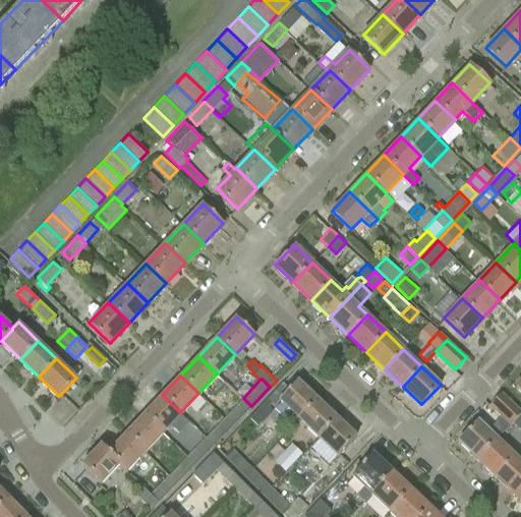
[(300,417),(317,399),(298,381),(288,391),(281,384),(267,398),(274,405),(280,399),(300,417)]
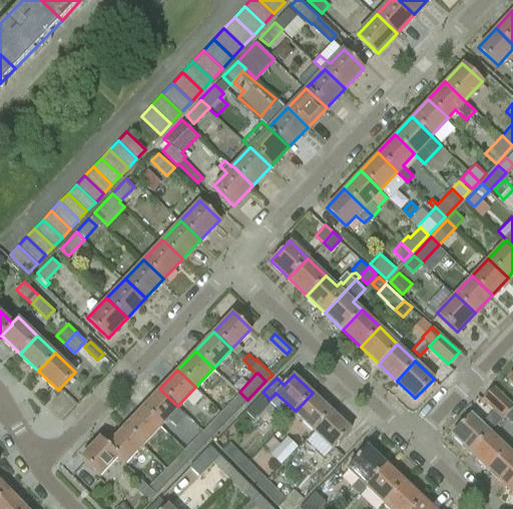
[(504,415),(512,405),(494,388),(483,399),(502,417),(504,415)]
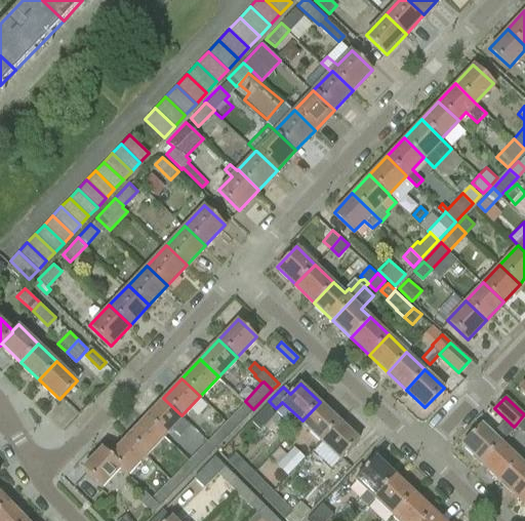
[(182,415),(163,398),(146,417),(163,435),(182,415)]
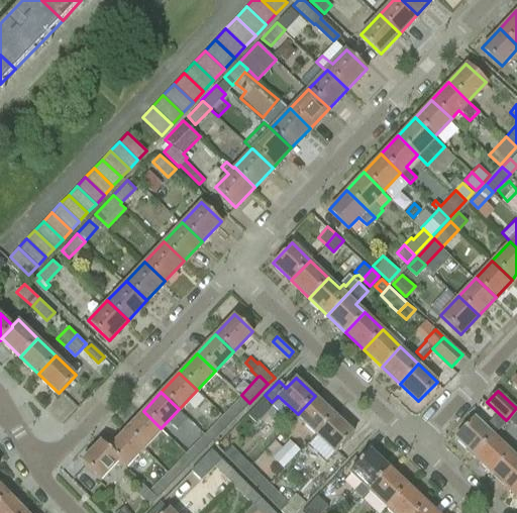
[(249,403),(241,395),(231,405),(225,400),(218,408),(223,412),(222,413),(231,422),(249,403)]
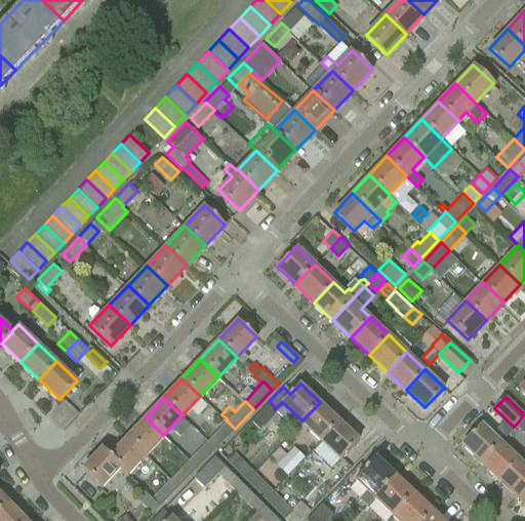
[(338,421),(320,402),(303,421),(321,439),(338,421)]
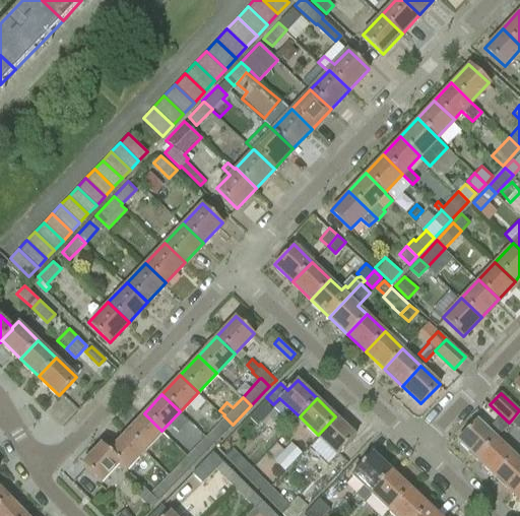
[(476,456),(495,437),(477,420),(481,415),(475,409),(470,414),(476,420),(458,439),(476,456)]
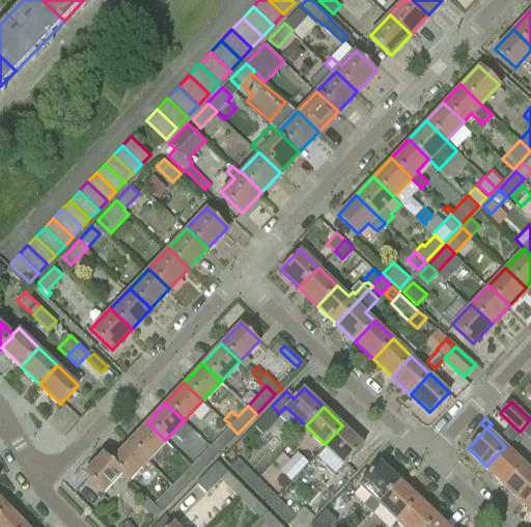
[(530,419),(522,430),(530,437),(530,435),(530,419)]
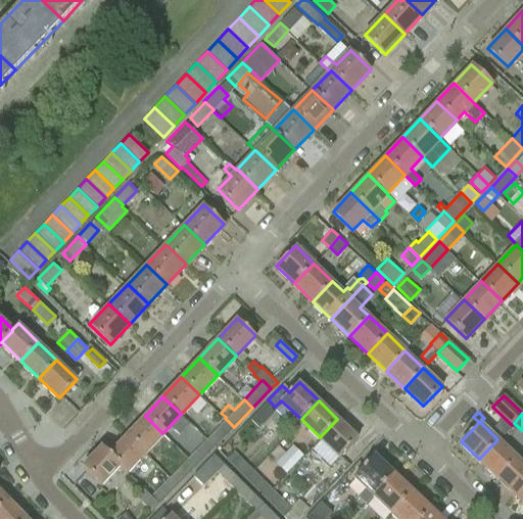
[(162,433),(145,416),(127,435),(145,453),(162,433)]
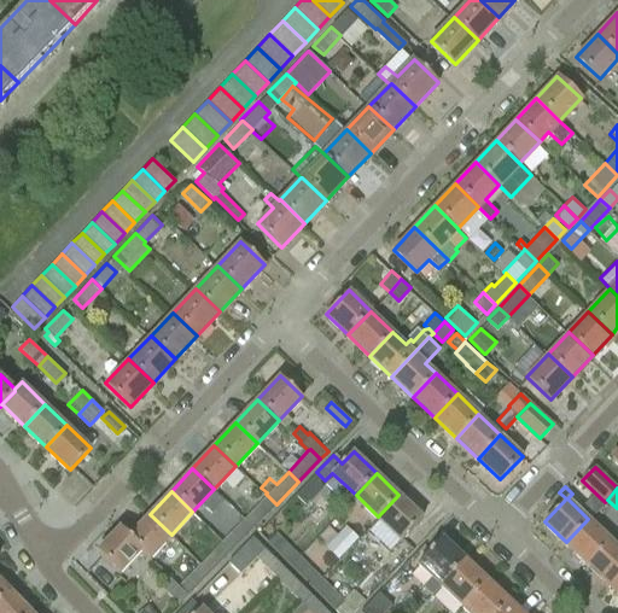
[(277,505),(266,494),(244,517),(255,527),(277,505)]
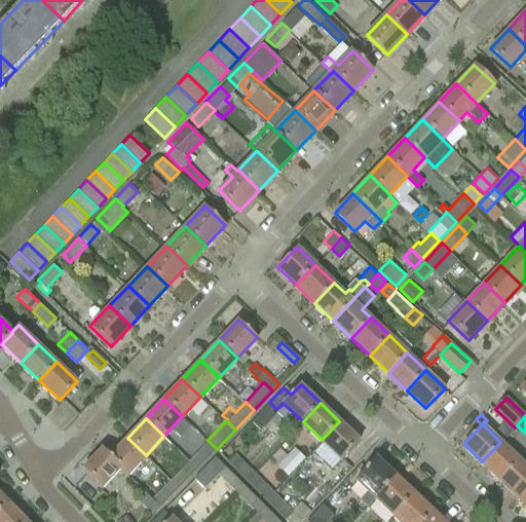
[(360,440),(339,421),(322,440),(342,458),(360,440)]
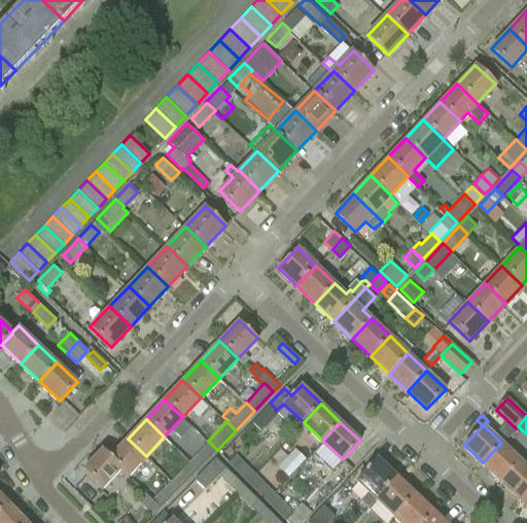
[(128,439),(110,457),(120,468),(128,476),(146,456),(128,439)]
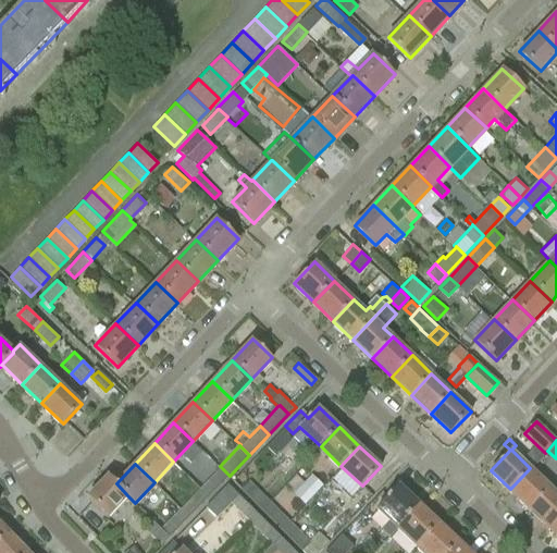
[(230,476),(220,466),(200,487),(210,495),(230,476)]
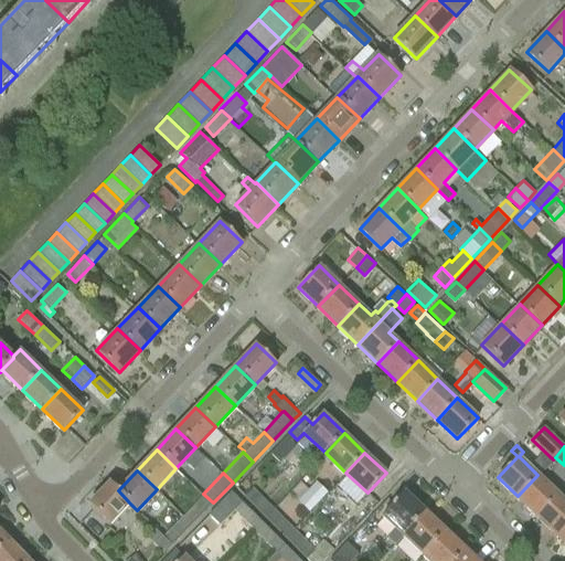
[(537,475),(518,496),(537,515),(557,494),(537,475)]
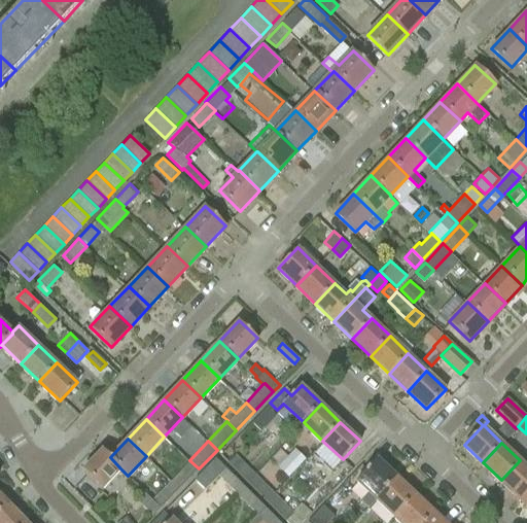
[(295,445),(280,464),(291,474),(307,454),(295,445)]
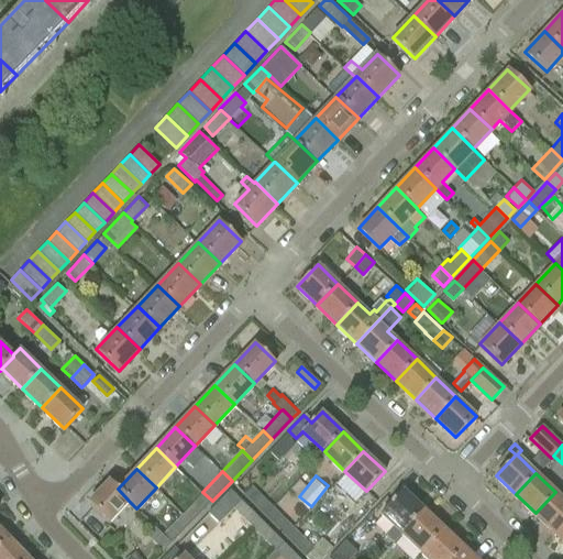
[(129,501),(118,489),(110,481),(89,503),(109,522),(129,501)]
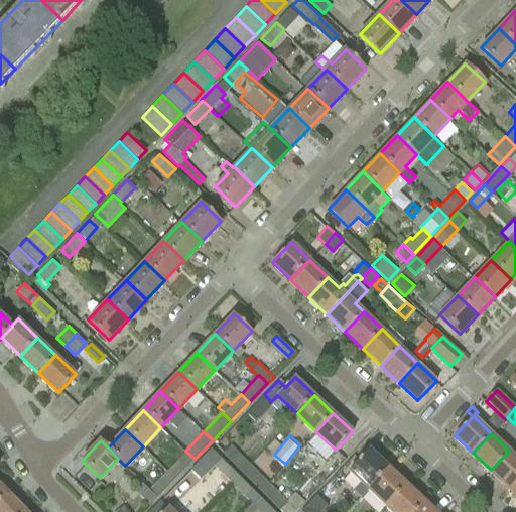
[(242,471),(250,463),(231,444),(223,452),(242,471)]
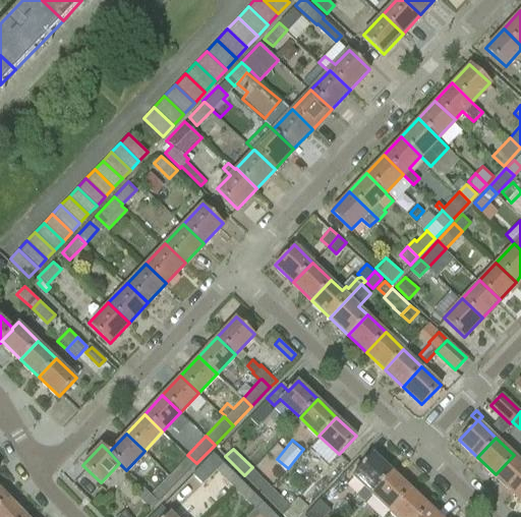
[(215,468),(222,461),(214,451),(192,474),(200,482),(215,468)]
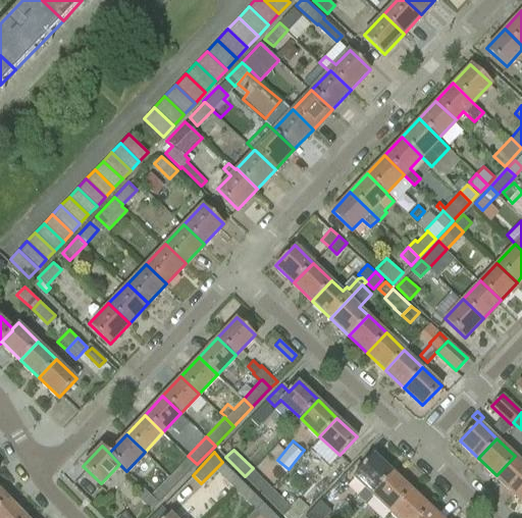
[(372,493),(393,471),(374,454),(354,475),(365,486),(358,495),(364,502),(373,494),(372,493)]
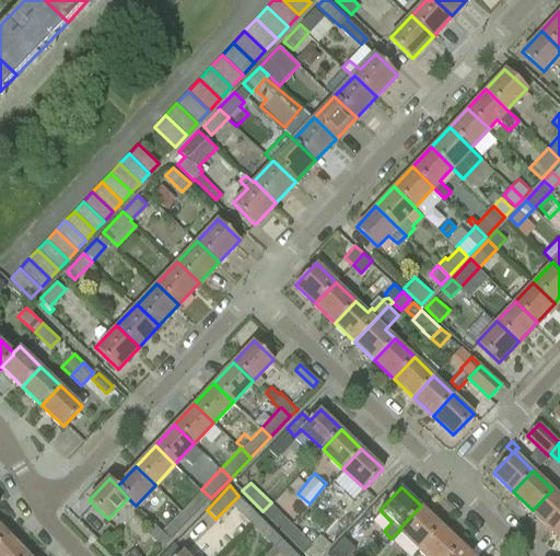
[(201,489),(182,509),(191,519),(211,498),(201,489)]
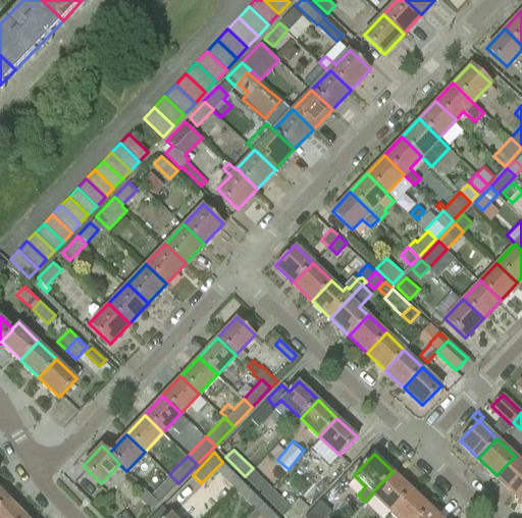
[(521,462),(515,456),(497,475),(515,493),(521,484),(521,462)]
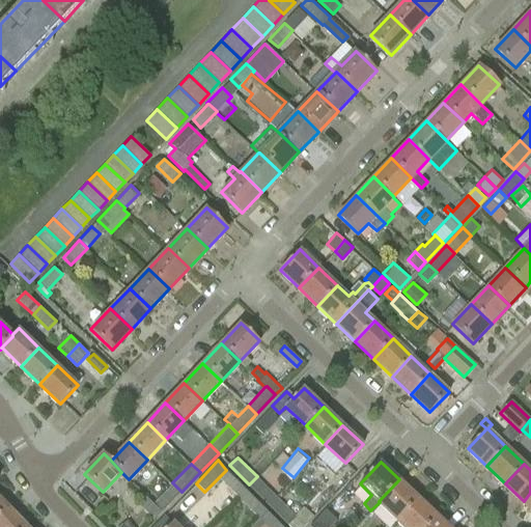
[(239,497),(246,490),(226,470),(219,477),(239,497)]
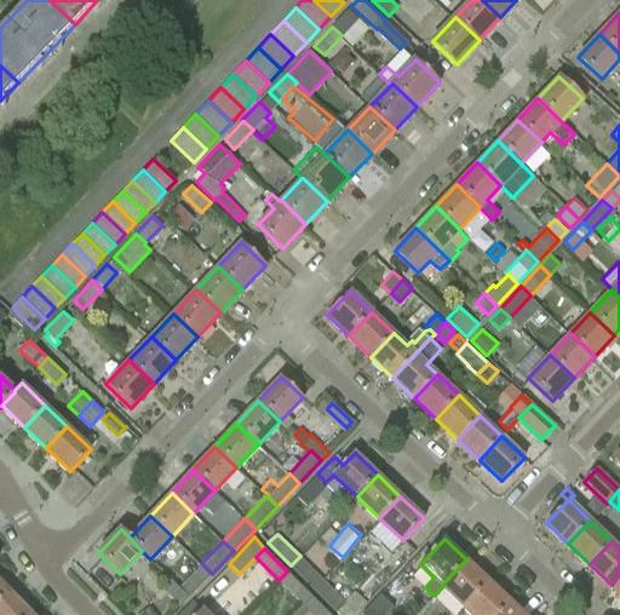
[(322,579),(300,556),(291,565),(313,587),(322,579)]
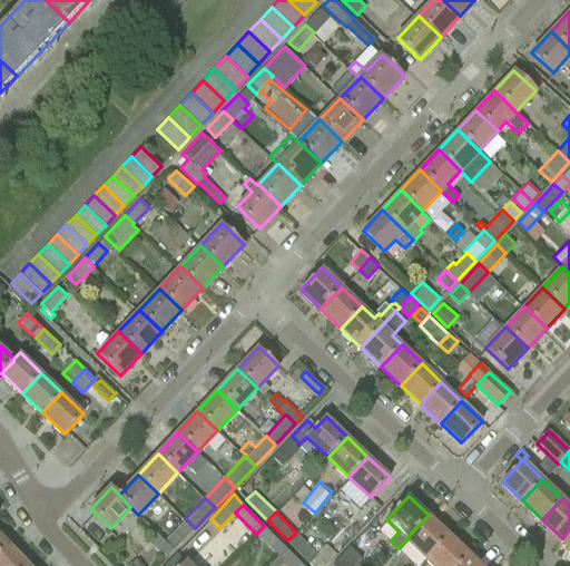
[(449,535),(429,515),(406,538),(408,539),(426,558),(449,535)]
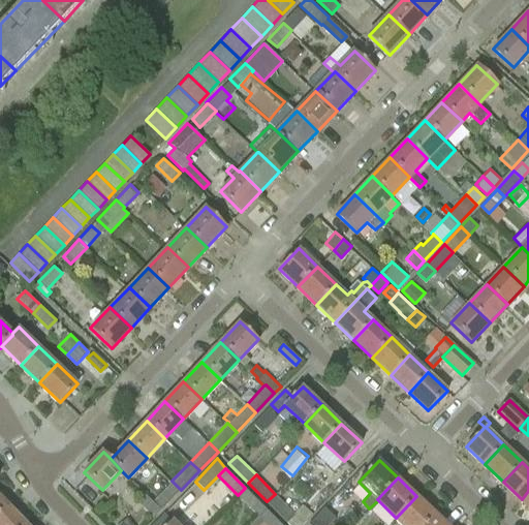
[(181,490),(172,481),(152,500),(162,510),(181,490)]
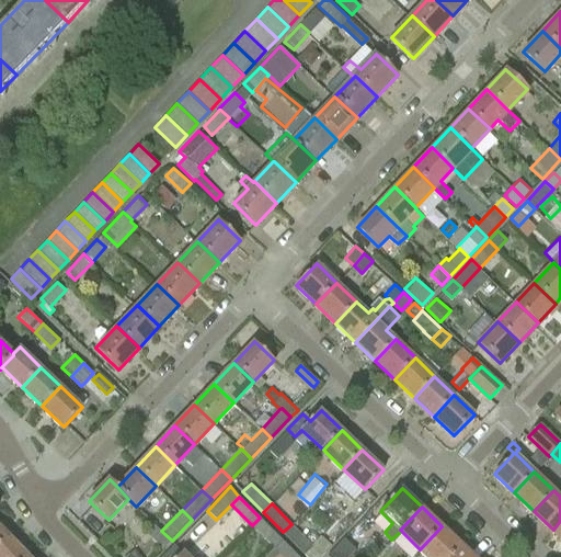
[(260,518),(252,525),(272,546),(281,538),(260,518)]
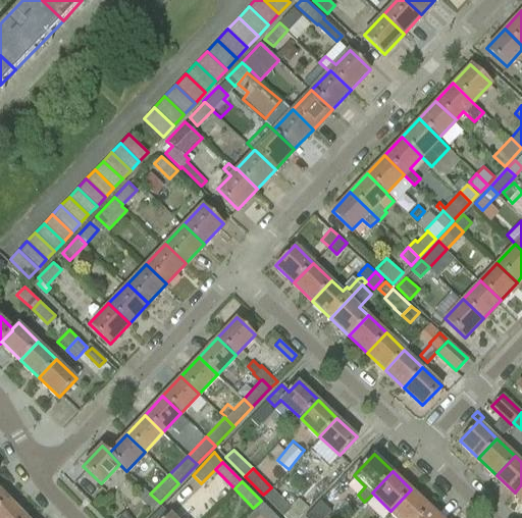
[(160,503),(150,494),(143,486),(136,495),(152,511),(160,503)]
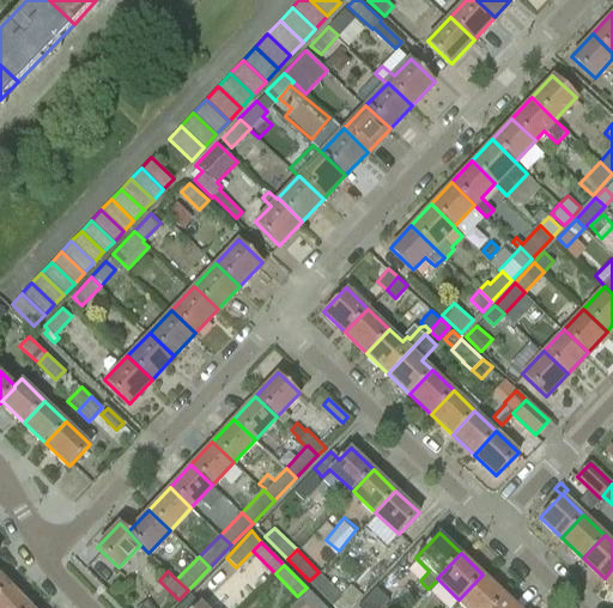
[(319,572),(309,581),(337,607),(347,607),(362,595),(351,584),(341,595),(319,572)]
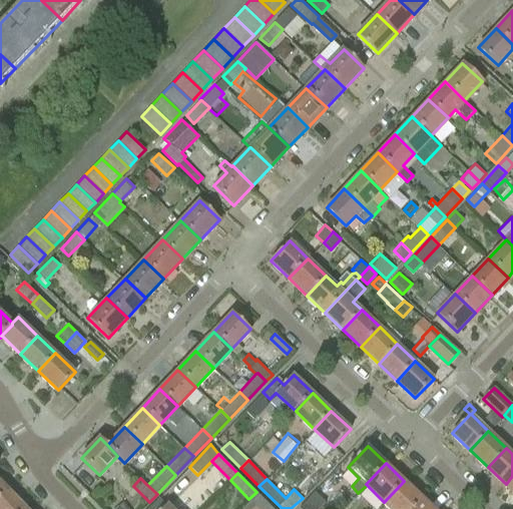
[(412,508),(423,498),(404,481),(384,502),(391,508),(412,508)]
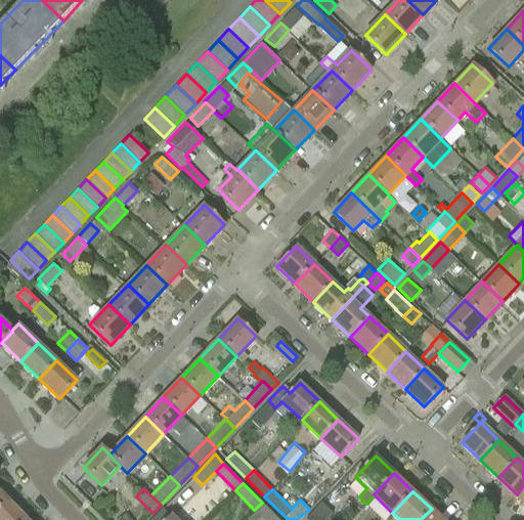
[(6,500),(0,506),(0,519),(23,519),(25,519),(6,500)]
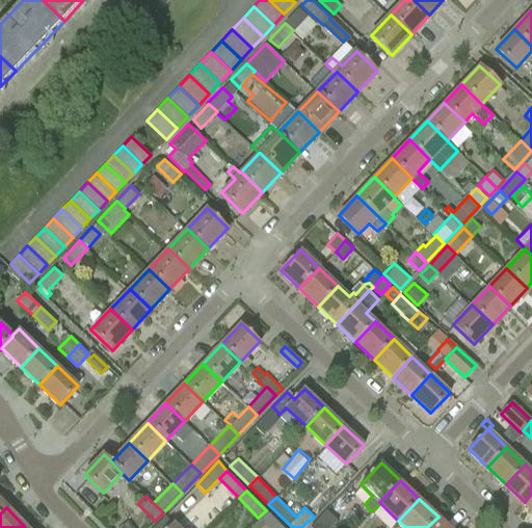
[(325,509),(310,526),(312,527),(329,527),(338,520),(325,509)]
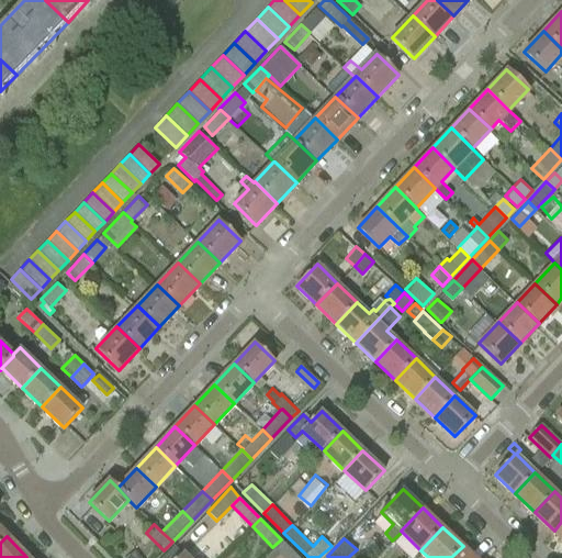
[(299,557),(281,539),(272,547),(273,547),(265,556),(267,557),(299,557)]
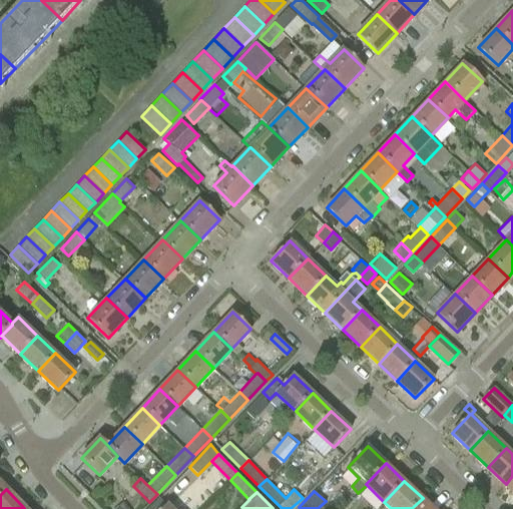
[(433,508),(423,498),(412,508),(433,508)]
